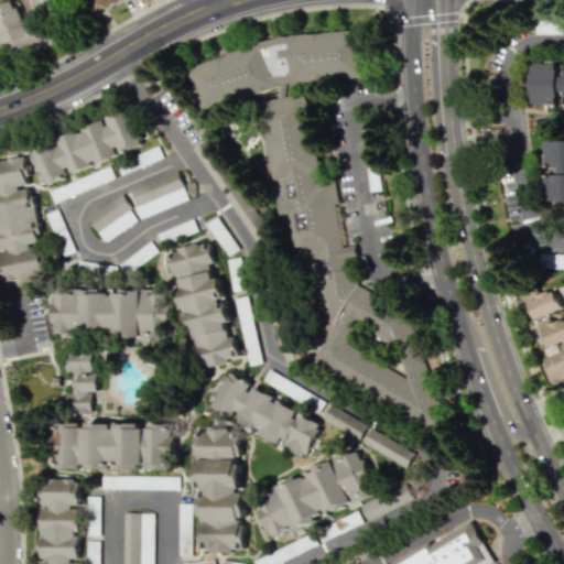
[(14,0),(0,4),(0,58),(57,42),(52,25),(36,30),(32,18),(23,21),(17,0),(14,0)]
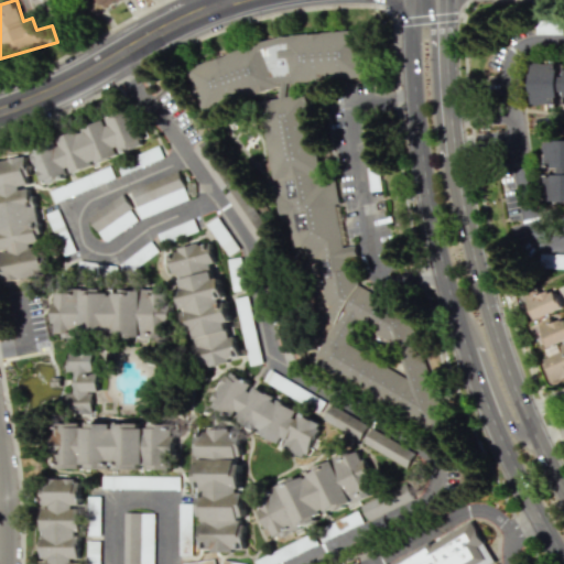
[(97,0),(104,9),(117,0),(97,0)]
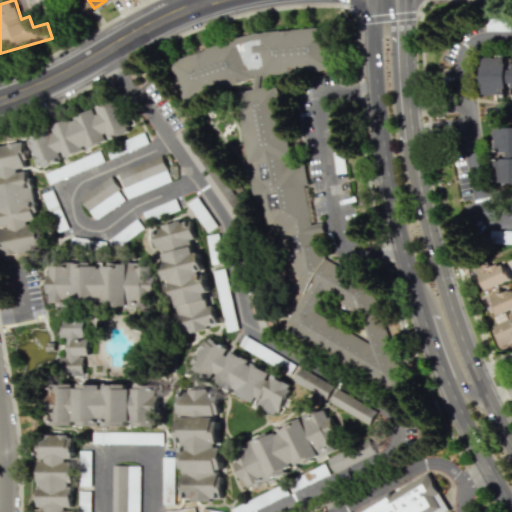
[(171,55),(181,99),(255,84),(256,88),(235,93),(257,200),(262,202),(266,224),(278,222),(281,236),(287,234),(295,273),(298,278),(293,289),(301,292),(282,334),(397,386),(398,383),(388,333),(354,271),(329,260),(315,235),(316,233),(325,232),(323,222),(311,225),(282,84),(268,87),(266,79),(334,65),(326,23),(171,55)]
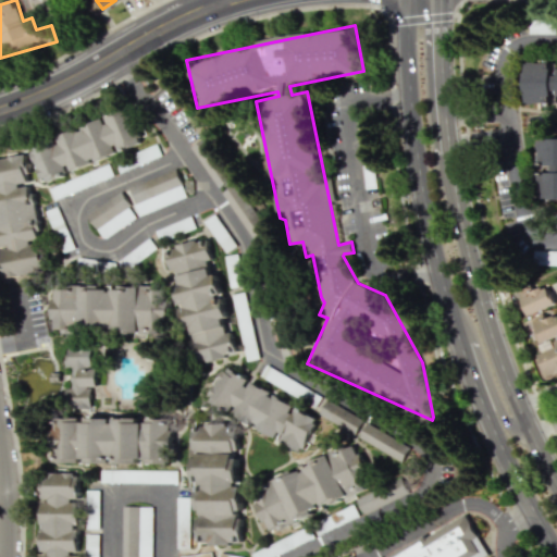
[(549,62),(523,63),(524,103),(552,102),(549,62)]
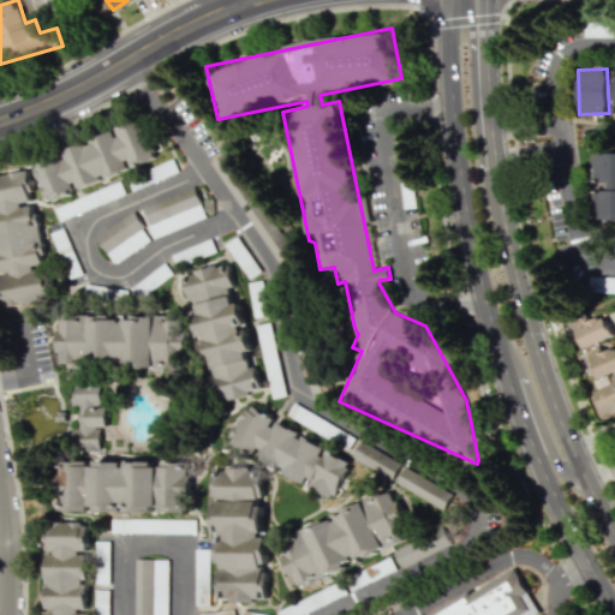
[(35,167),(46,198),(160,159),(145,118),(114,129),(115,131),(63,149),(65,156),(35,167)]
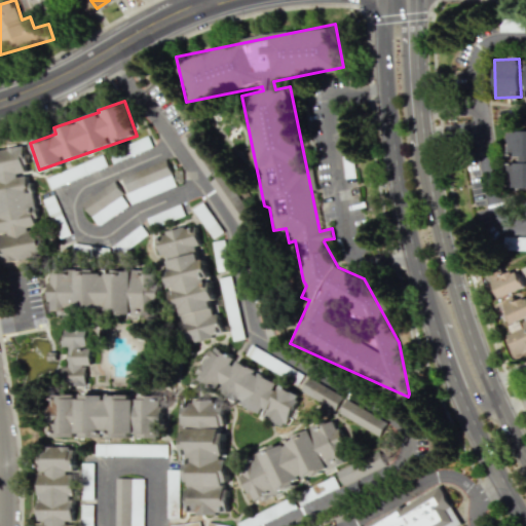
[(525,187),(525,130),(508,130),(508,188),(525,187)]
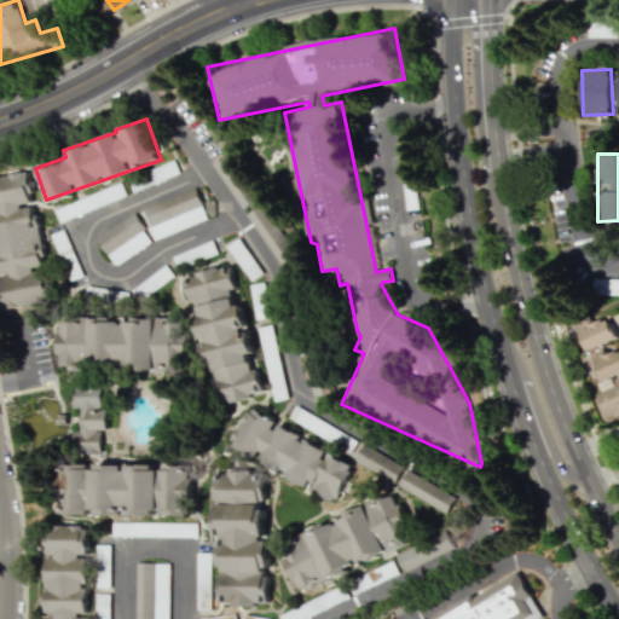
[(178,173),(173,161),(143,172),(148,185),(178,173)]
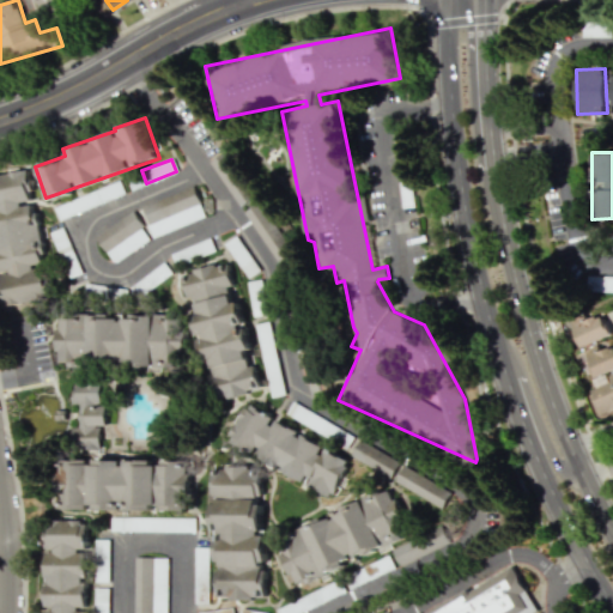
[(53,297),(35,201),(34,202),(28,169),(0,174),(0,271),(7,269),(8,275),(0,277),(0,278),(5,305),(53,297)]
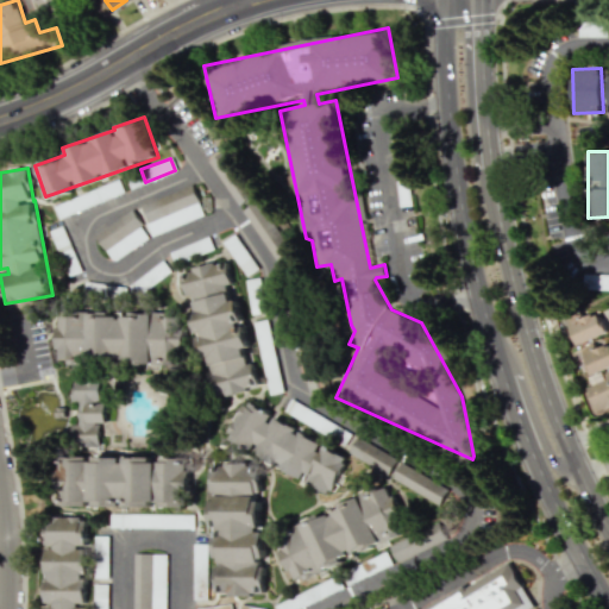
[(152,234),(203,215),(193,184),(142,205),(152,234)]
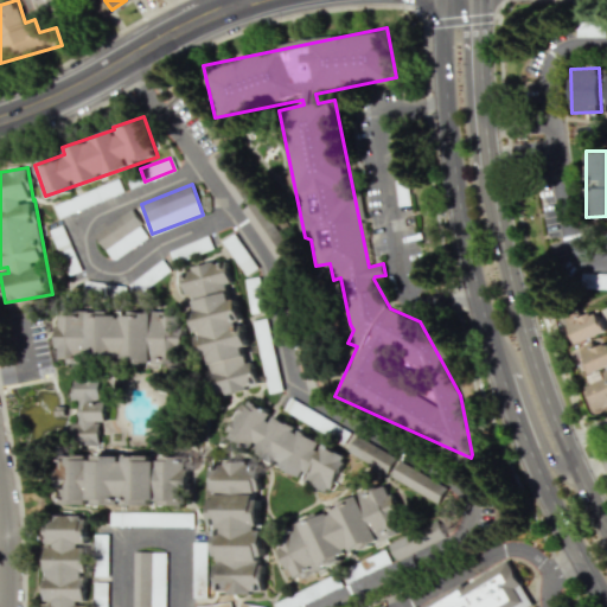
[(244,208),(274,263),(289,255),(260,199),(244,208)]
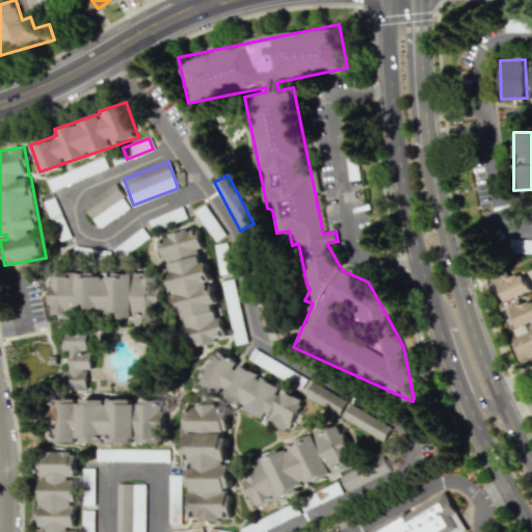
[(83,205),(99,229),(130,208),(114,184),(83,205)]
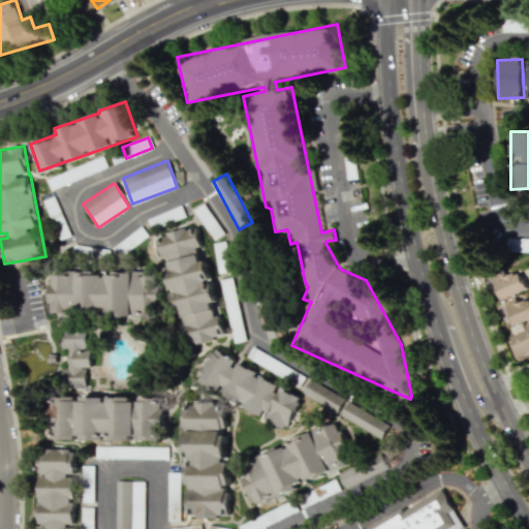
[(209,211),(204,214),(200,208),(196,210),(213,240),(223,234),(209,211)]
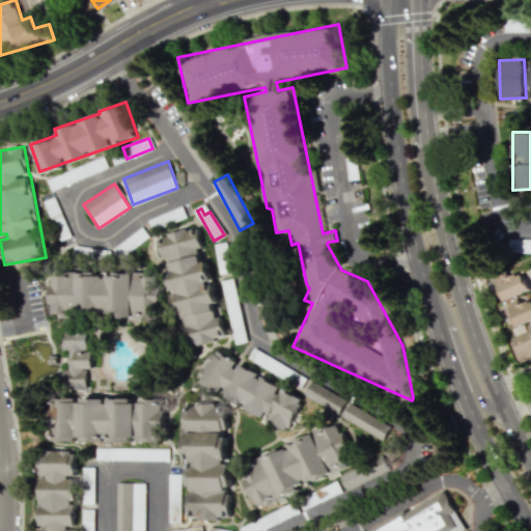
[(227,337),(207,260),(202,262),(198,249),(203,247),(198,227),(159,236),(173,291),(175,291),(184,326),(179,327),(186,347),(227,337)]
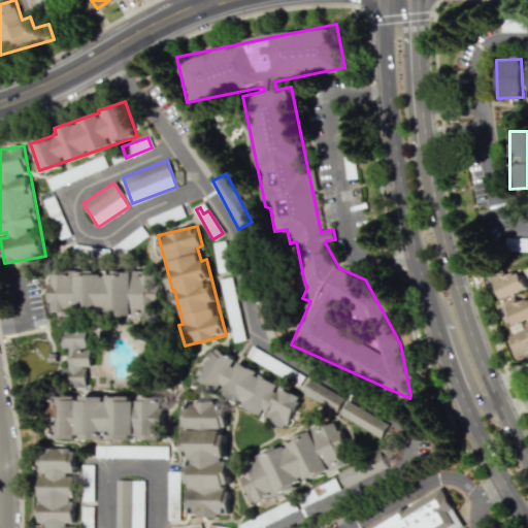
[(219,272),(230,270),(225,240),(213,242),(219,272)]
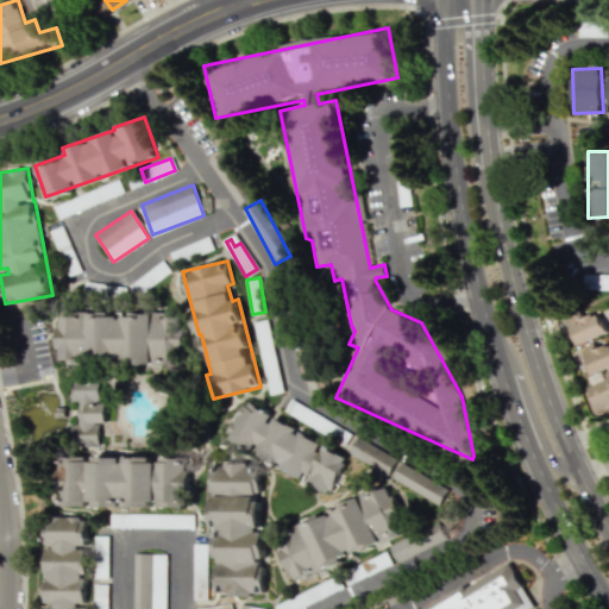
[(597,311),(567,321),(576,344),(606,333),(597,311)]
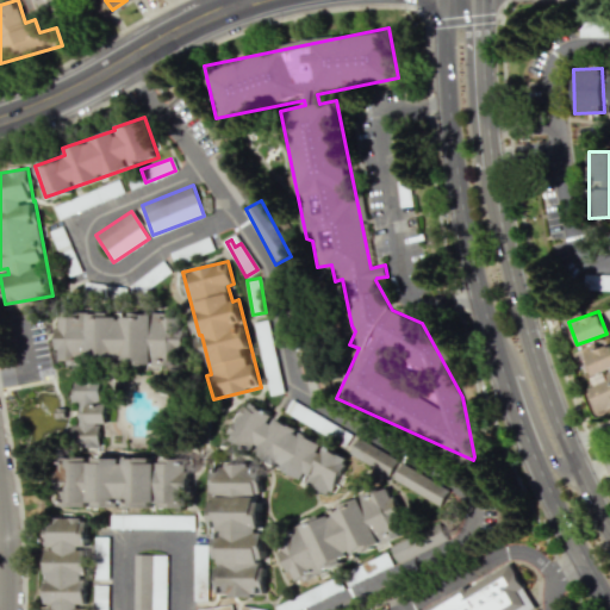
[(58,316),(56,361),(182,366),(184,329),(175,329),(175,317),(87,312),(86,316),(58,316)]
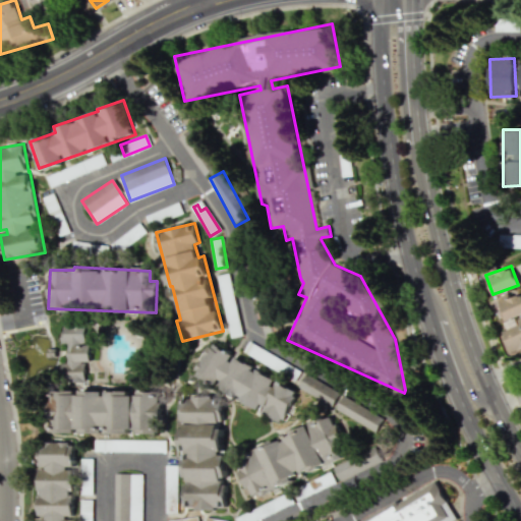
[(520,293),(511,298),(508,293),(497,297),(506,320),(520,313),(520,293)]
